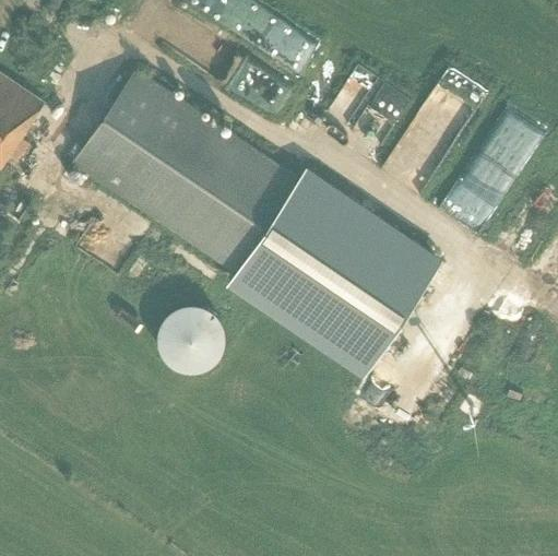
[(353,69),(333,104),(352,115),(357,105),(367,111),(374,102),(396,115),(405,98),(353,69)]
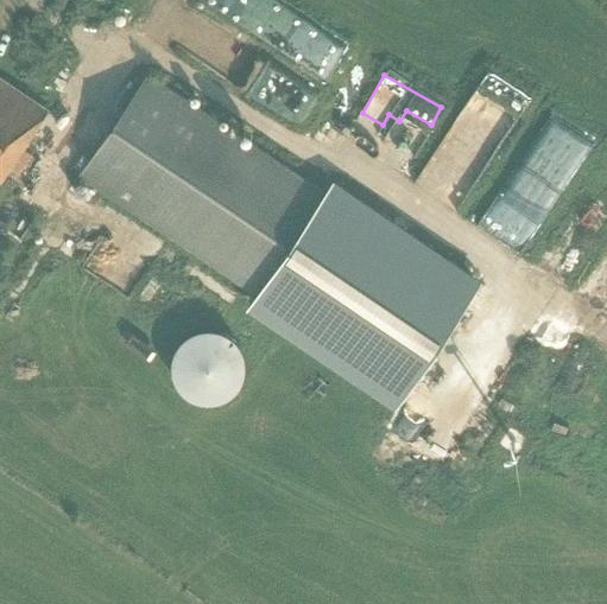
[(324,197),(147,77),(78,179),(255,299),(246,313),(393,413),(481,284),(334,184),(324,197)]
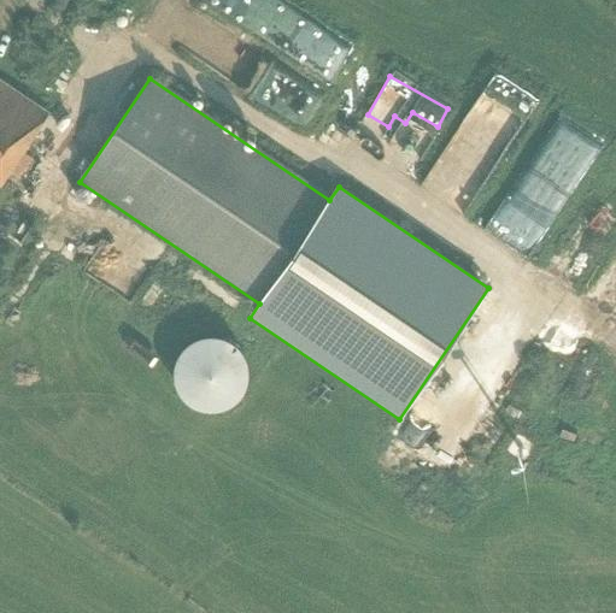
[(33,160),(23,153),(48,116),(0,83),(0,187),(11,172),(21,178),(33,160)]
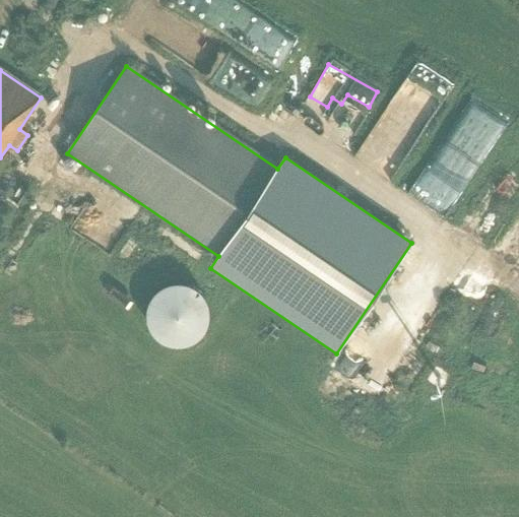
[(390,105),(379,97),(341,154),(384,182),(432,109),(400,88),(390,105)]
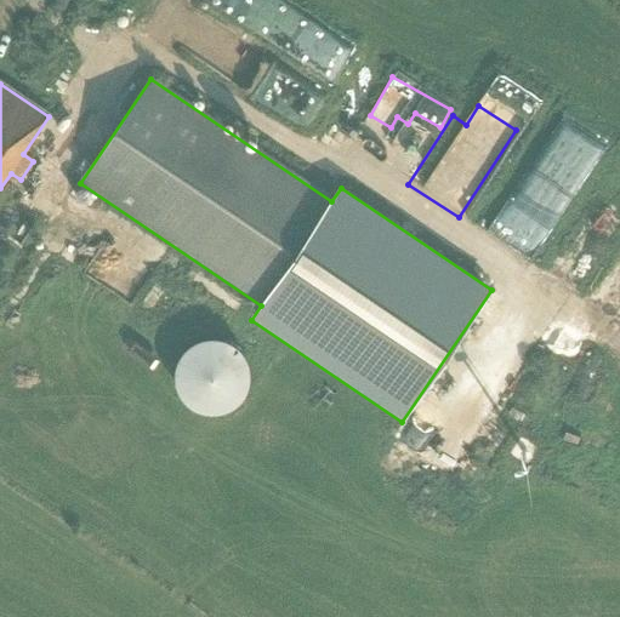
[(557,123),(487,245),(530,270),(602,148),(557,123)]
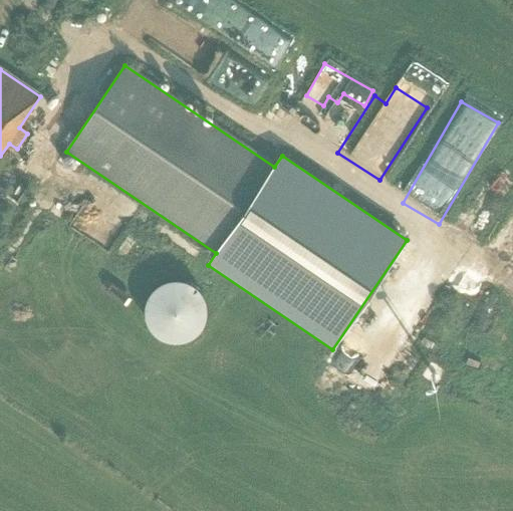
[(0,232),(29,188),(15,180),(5,196),(0,192),(0,232)]
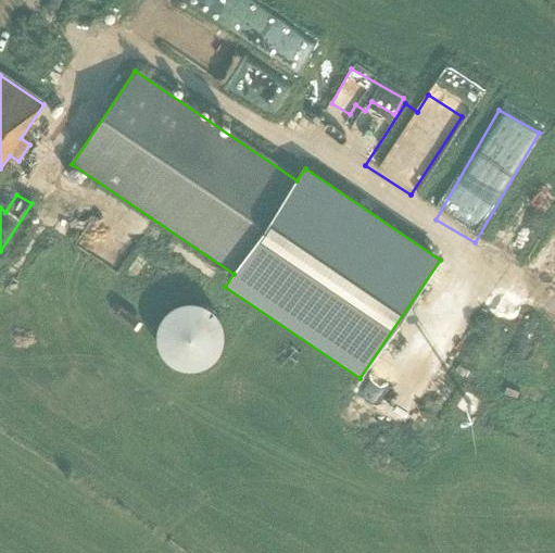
[(100,251),(112,258),(106,268),(113,273),(134,238),(92,213),(70,251),(91,265),(100,251)]
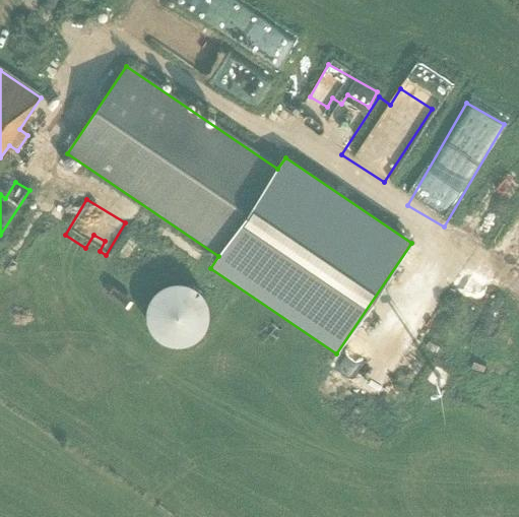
[(16,267),(40,218),(25,212),(2,261),(16,267)]
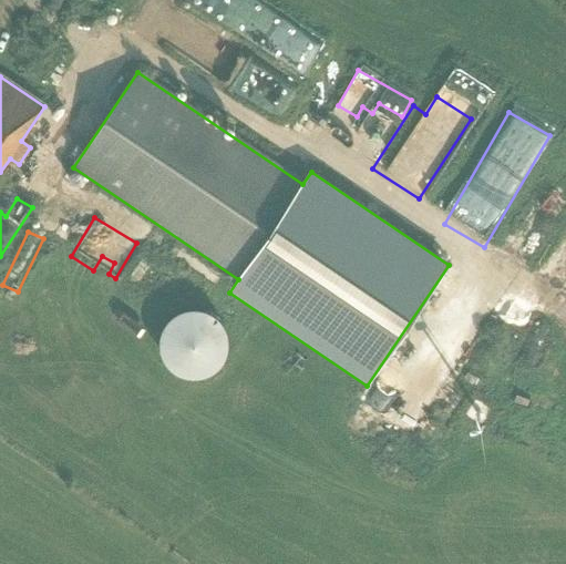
[(228,338),(226,332),(224,326),(219,321),(214,317),(208,314),(202,311),(195,310),(188,311),(182,314),(176,317),(171,321),(166,326),(163,332),(161,338),(161,345),(161,352),(163,358),(166,365),(171,369),(176,373),(182,377),(188,379),(195,380),(202,379),(208,377),(214,373),(219,369),(224,365),(226,358),(228,352),(229,345),(228,338)]
